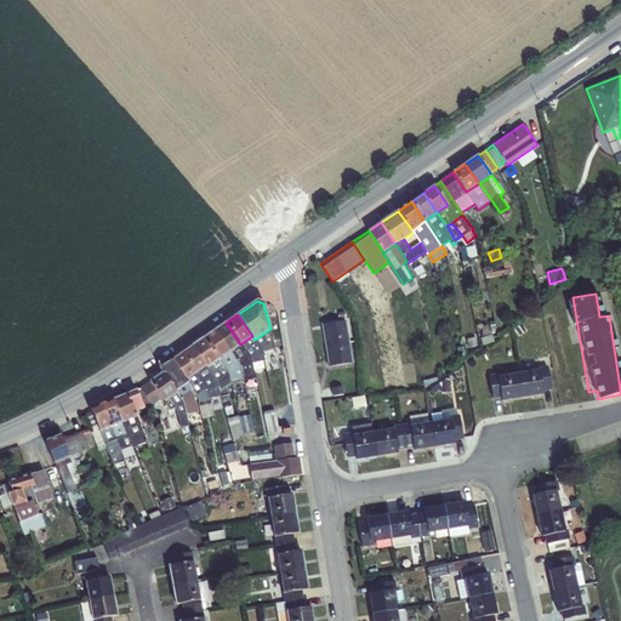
[(326,346),(349,342),(346,320),(323,324),(326,346)]
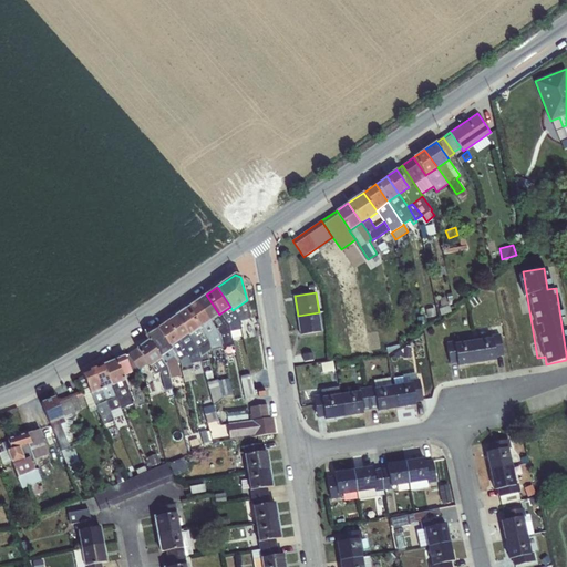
[(219,315),(206,295),(197,300),(210,320),(219,315)]
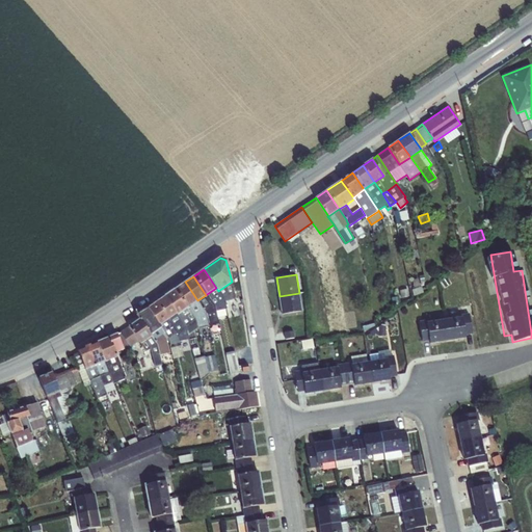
[(440,282),(445,289),(453,284),(448,276),(440,282)]
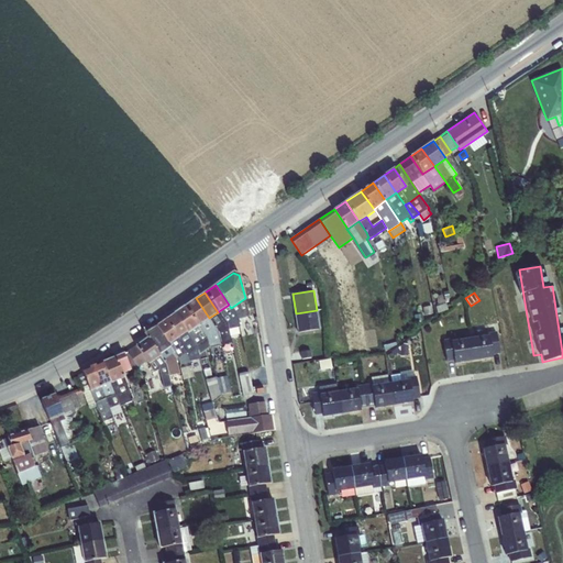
[(209,318),(196,298),(185,306),(198,326),(209,318)]
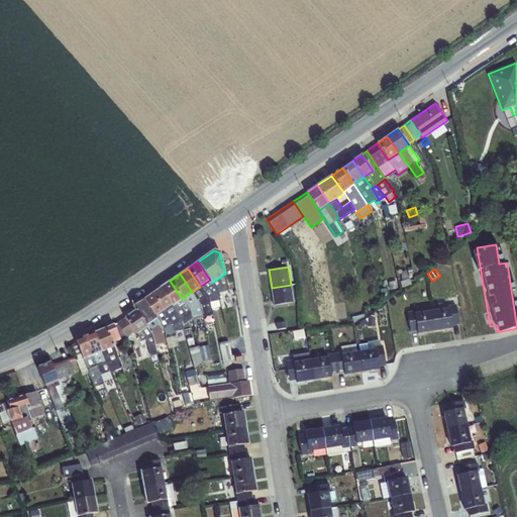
[(229,290),(225,274),(212,283),(218,291),(218,293),(229,290)]
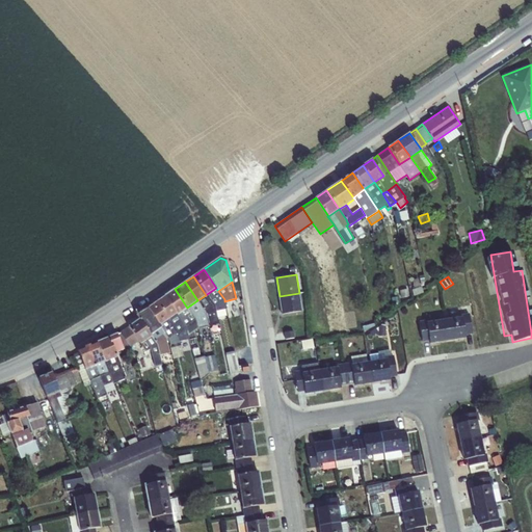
[(411,290),(414,296),(423,293),(422,287),(411,290)]
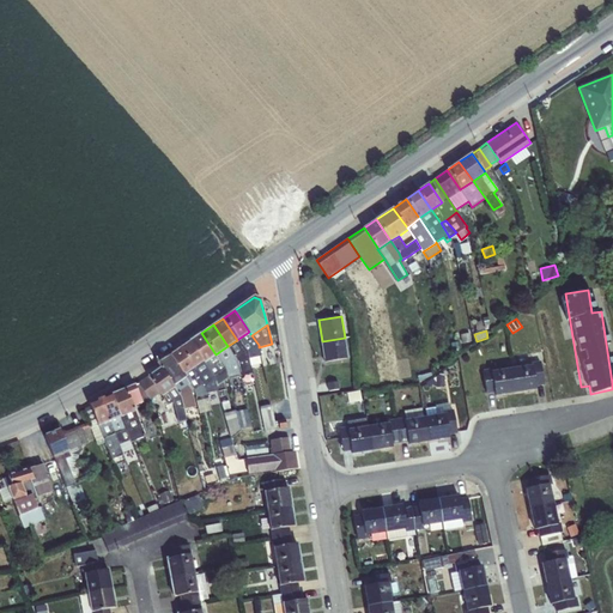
[(249,332),(238,339),(247,352),(248,358),(260,356),(259,347),(259,345),(252,335),(249,332)]
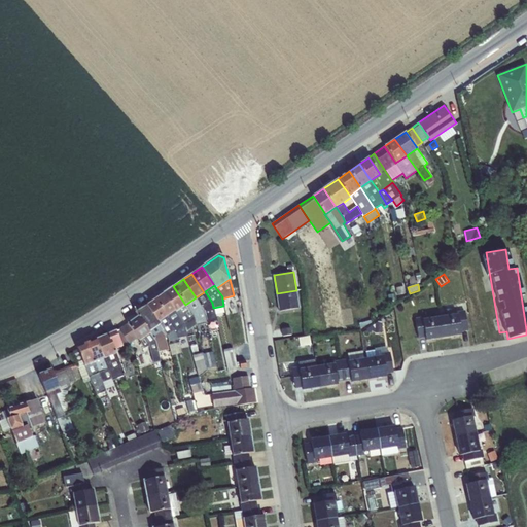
[(175,312),(185,305),(173,286),(163,293),(175,310),(175,312)]
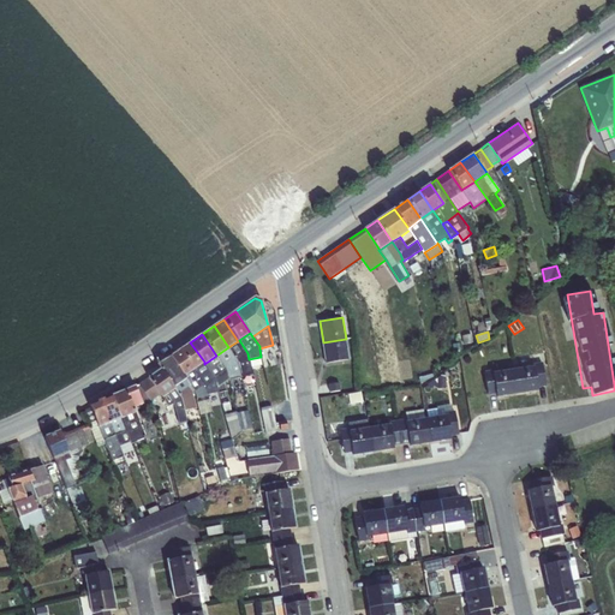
[(471,334),(461,336),(463,345),(473,342),(471,334)]
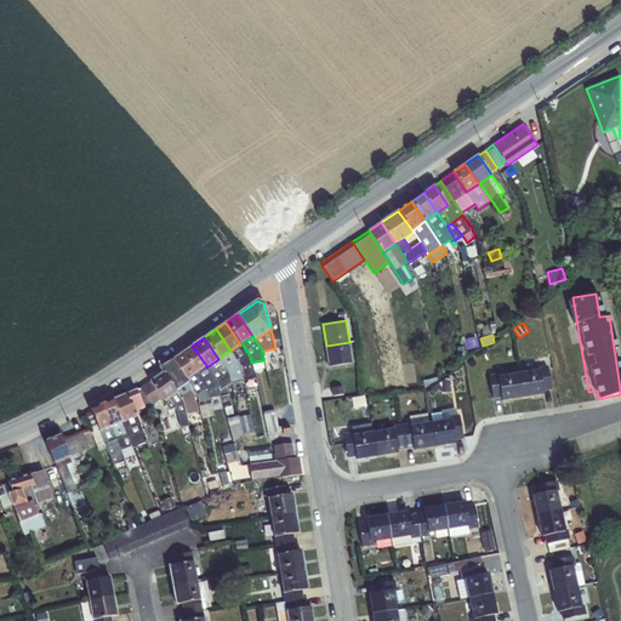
[(353,363),(349,342),(326,346),(330,366),(353,363)]
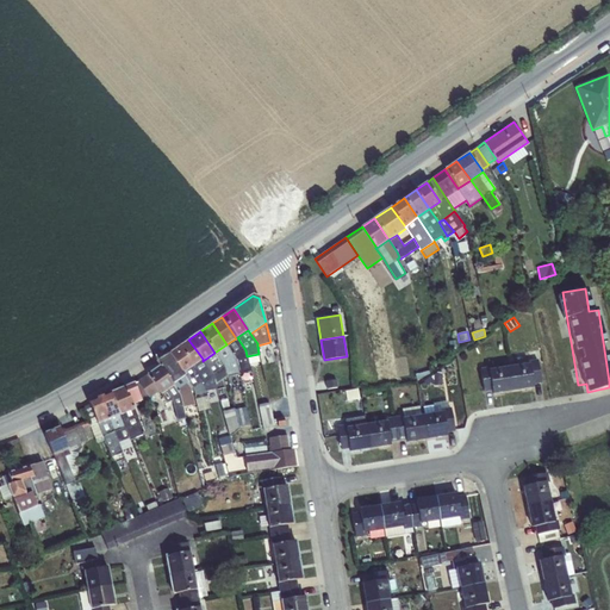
[(236,338),(226,344),(235,358),(236,358),(240,373),(250,371),(247,356),(246,350),(237,337),(236,338)]
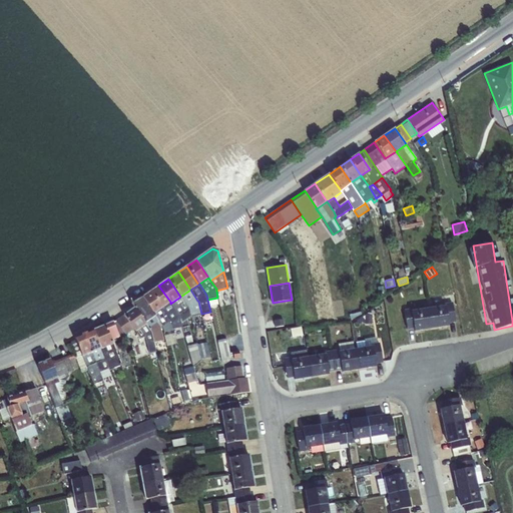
[(162,308),(170,302),(158,286),(150,292),(162,308)]
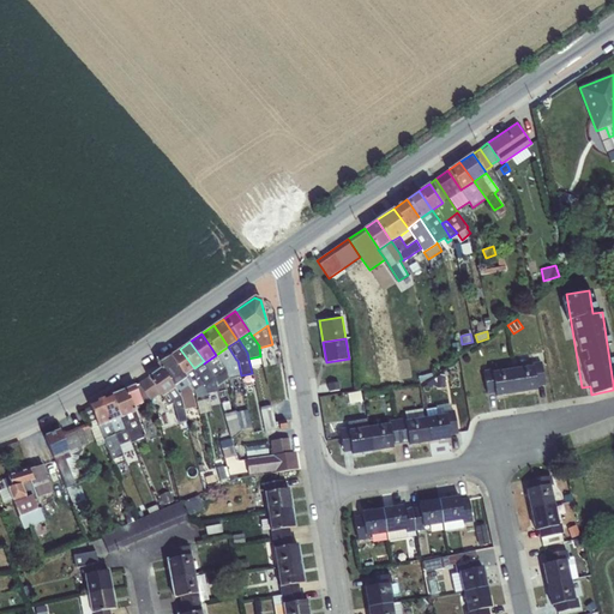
[(216,355),(226,368),(230,365),(236,360),(228,347),(216,355)]
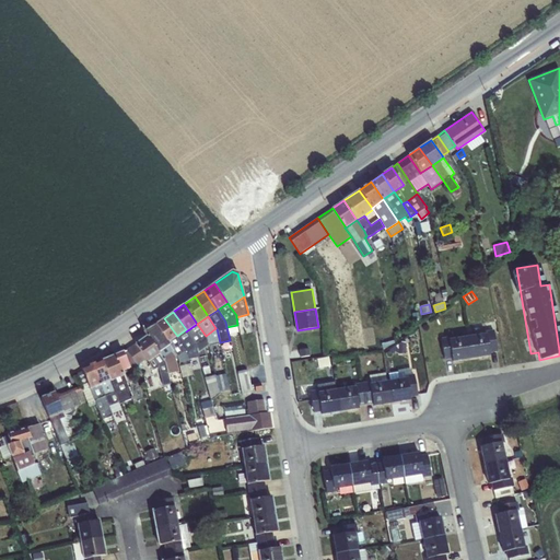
[(154,325),(167,342),(177,336),(164,318),(154,325)]
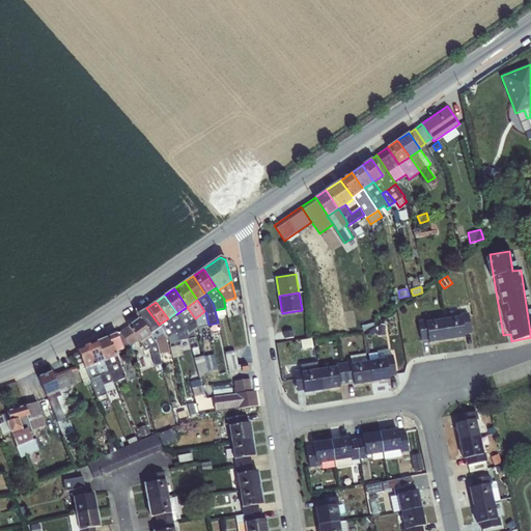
[(188,334),(197,328),(195,318),(187,307),(176,314),(185,325),(186,330),(187,329),(188,334)]
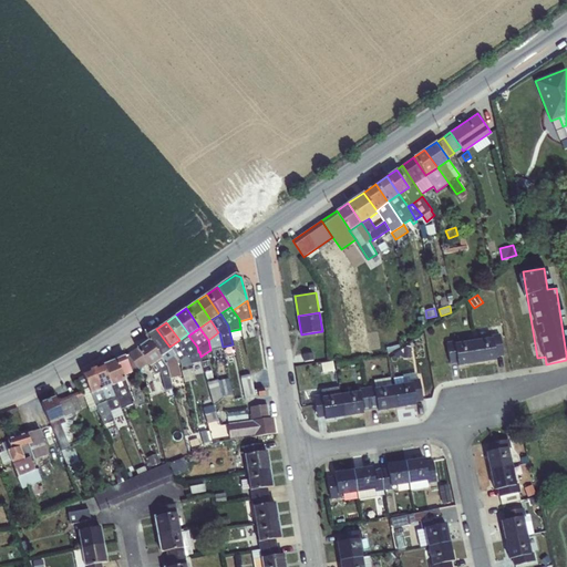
[(148,340),(161,357),(171,349),(169,347),(156,329),(145,336),(148,340)]
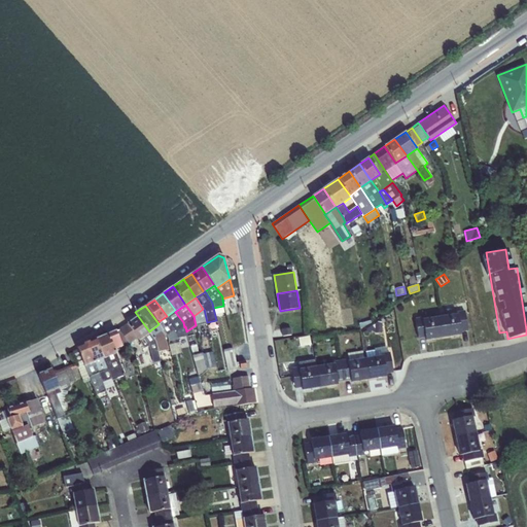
[(203,309),(198,313),(201,324),(207,323),(206,322),(207,322),(204,309),(203,309)]
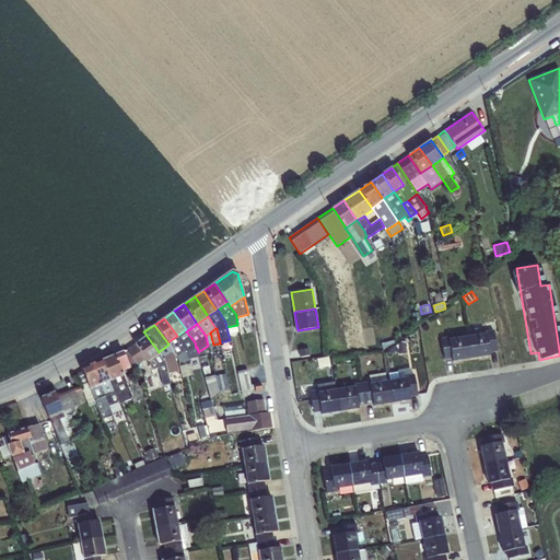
[(186,349),(187,353),(196,348),(195,342),(186,331),(186,329),(177,336),(186,349)]
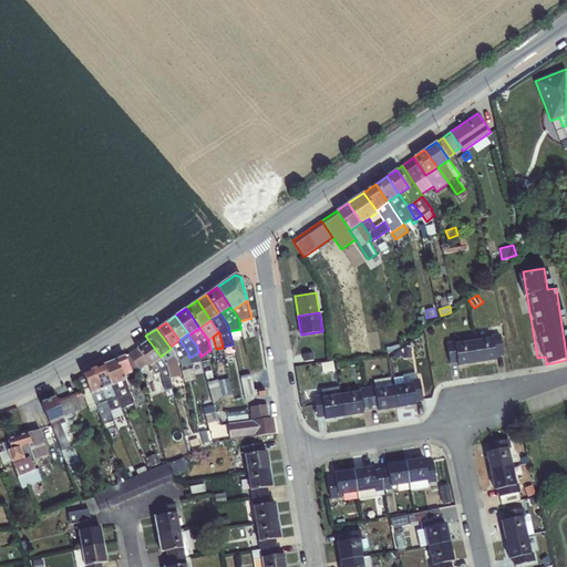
[(493,338),(495,357),(503,356),(500,334),(491,336),(492,338),(493,338)]
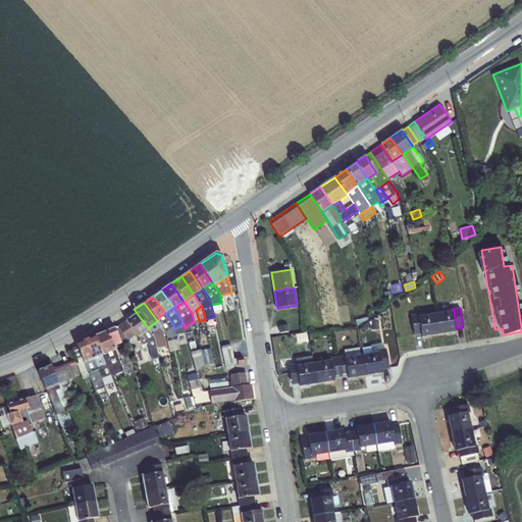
[(436,313),(439,334),(457,331),(456,328),(454,311),(453,311),(436,313)]
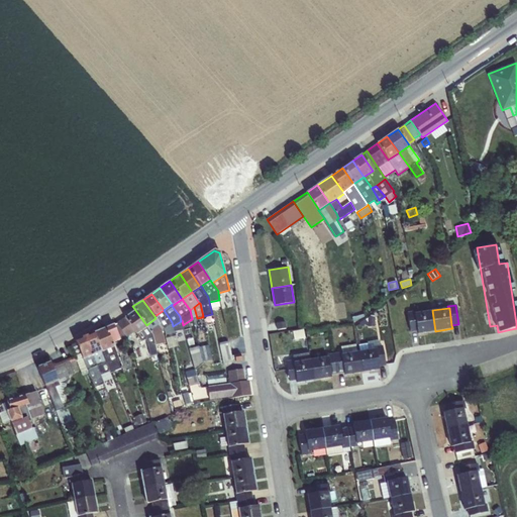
[(134,331),(136,334),(146,326),(146,325),(135,310),(125,317),(134,331)]
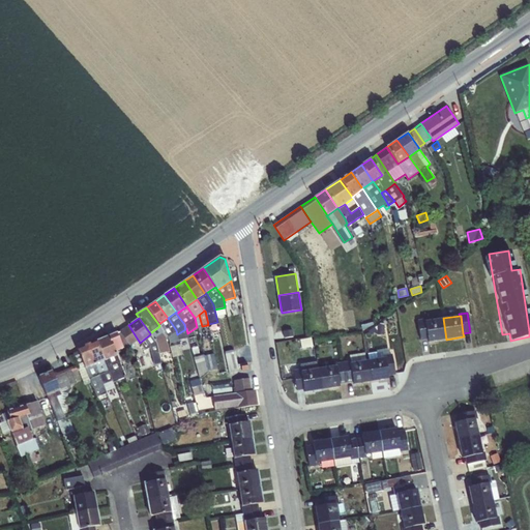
[(159,326),(164,330),(168,336),(176,330),(168,318),(158,324),(159,326)]
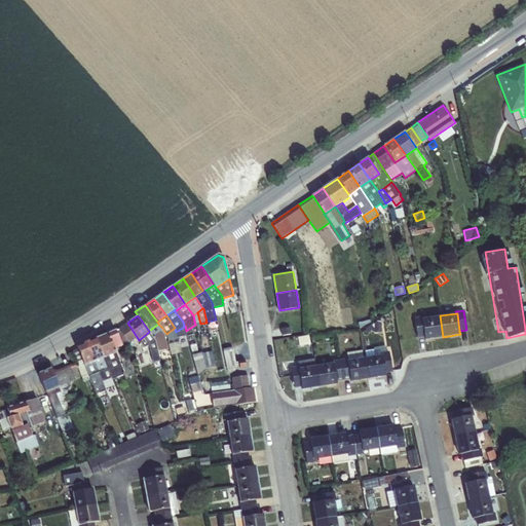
[(443,337),(440,315),(423,318),(421,318),(424,336),(425,339),(443,337)]
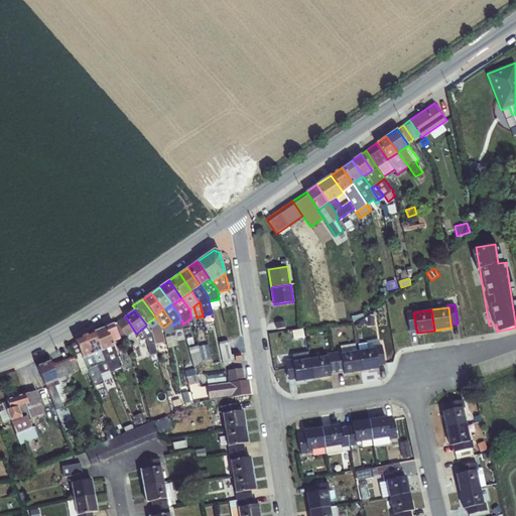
[(416,330),(413,312),(415,312),(414,310),(406,311),(409,331),(416,330)]
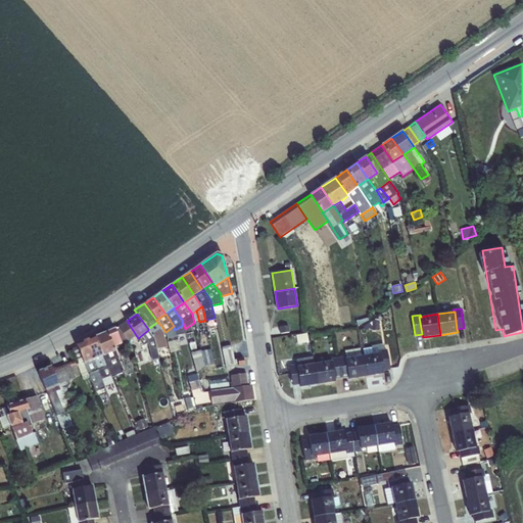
[(128,341),(136,335),(127,321),(117,328),(128,340),(128,341)]
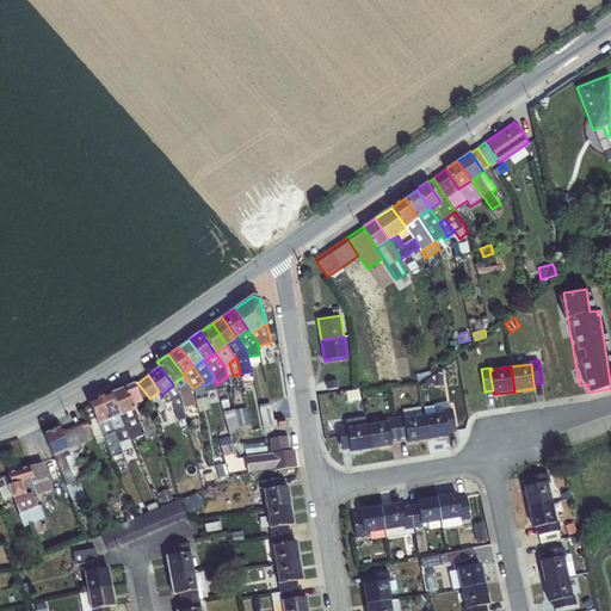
[(173,386),(179,394),(183,408),(184,408),(195,405),(191,390),(186,383),(189,381),(184,376),(173,384),(173,386)]
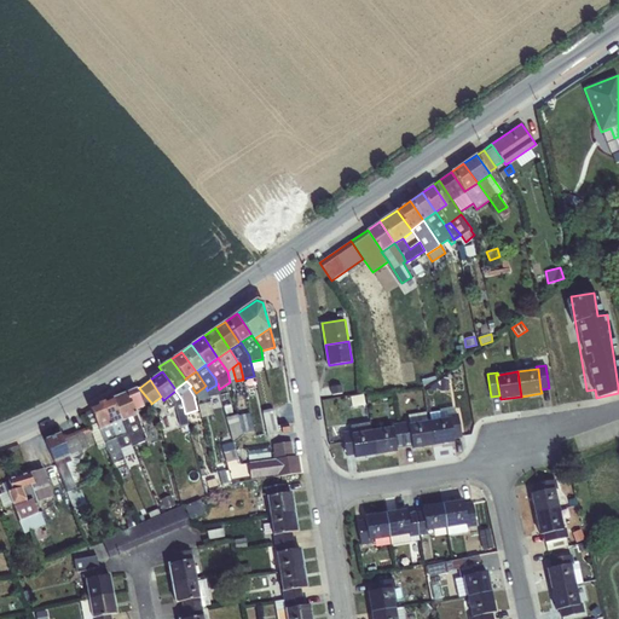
[(207,391),(206,386),(196,393),(198,400),(207,398),(206,392),(207,391)]
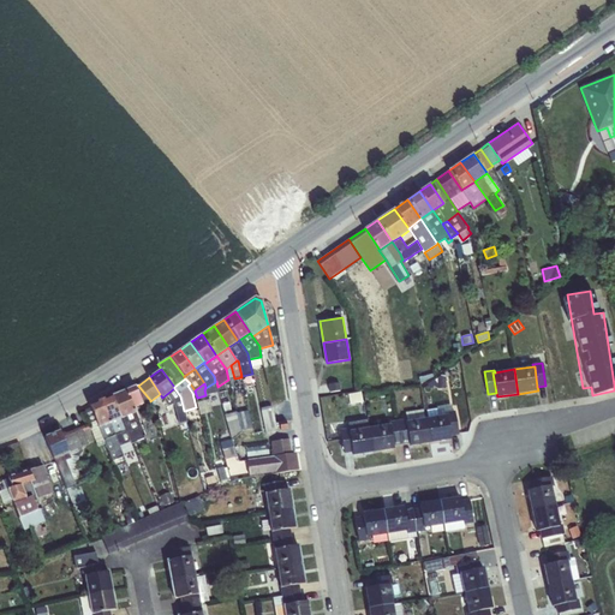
[(142,402),(150,400),(138,386),(136,387),(142,402)]
